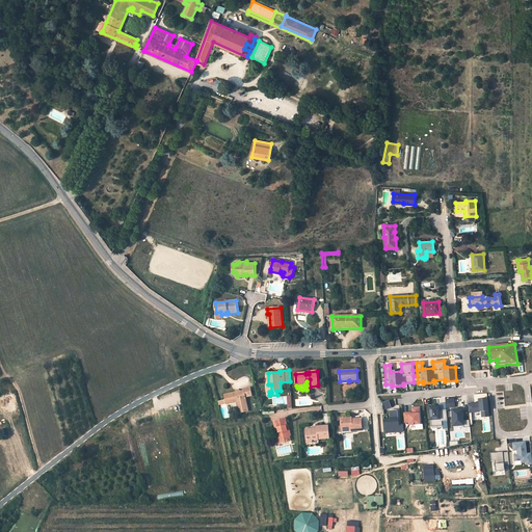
[(237,393),(235,393),(224,395),(225,400),(223,400),(224,404),(224,405),(237,402),(239,414),(248,411),(244,397),(251,396),(249,388),(243,390),(243,391),(240,391),(239,393),(237,393)]
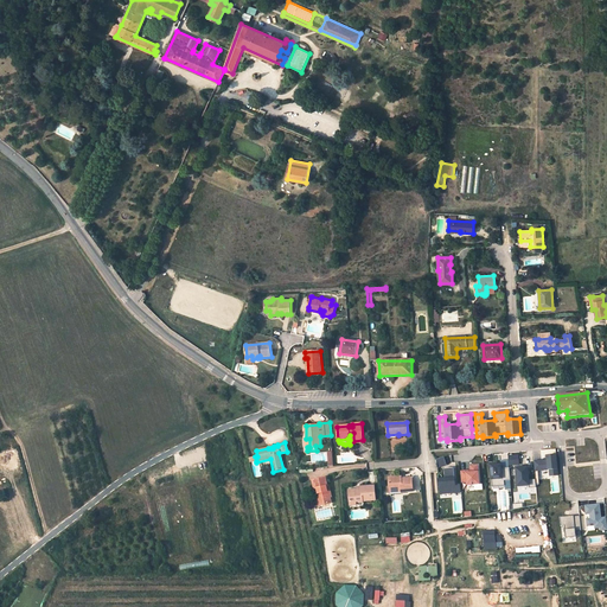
[(510,465),(519,465),(518,455),(509,457),(510,465)]
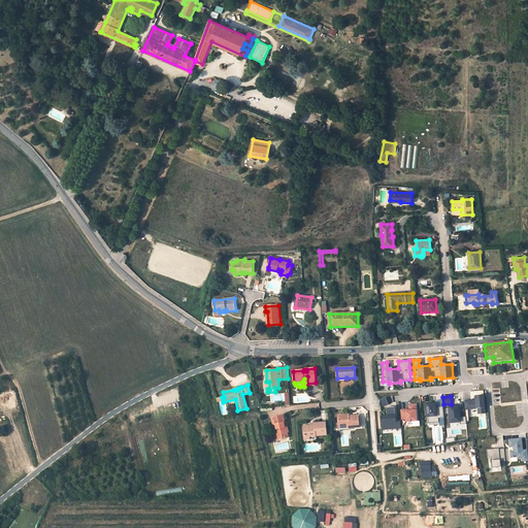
[(465,401),(465,410),(479,409),(479,415),(486,415),(484,396),(475,397),(476,400),(465,401)]
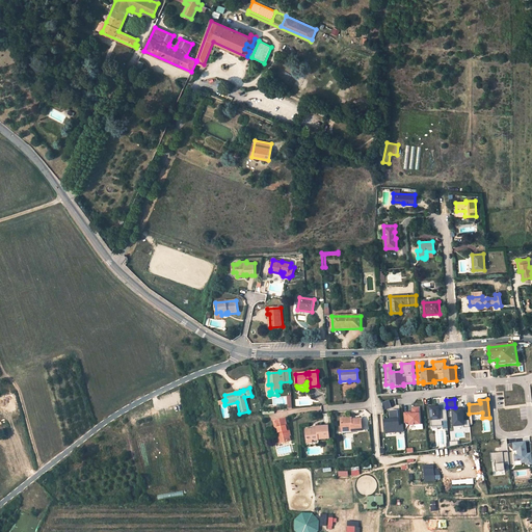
[(390,400),(382,403),(383,409),(392,407),(390,400)]
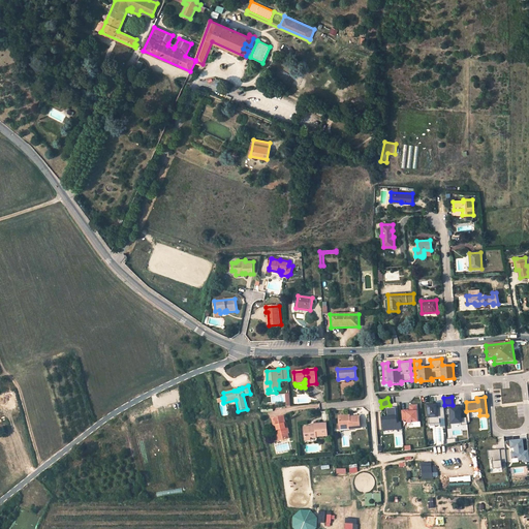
[(445,418),(444,407),(437,408),(434,408),(434,405),(428,405),(429,425),(440,424),(440,419),(445,418)]
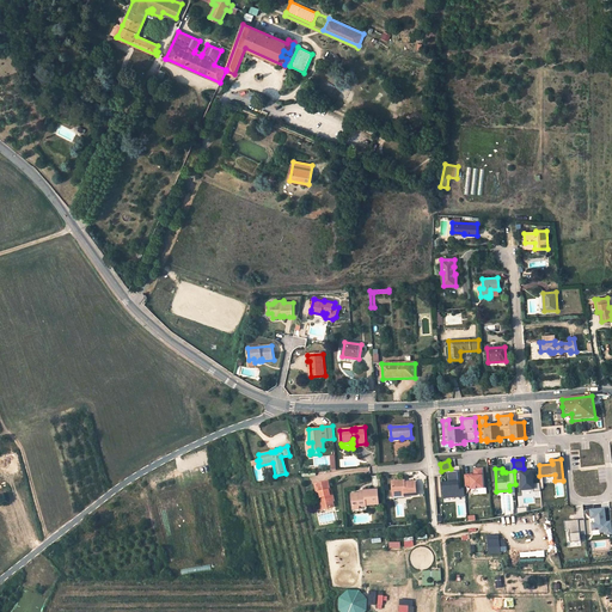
[(484,489),(482,470),(475,471),(475,477),(470,477),(470,476),(465,476),(466,487),(471,487),(471,490),(484,489)]
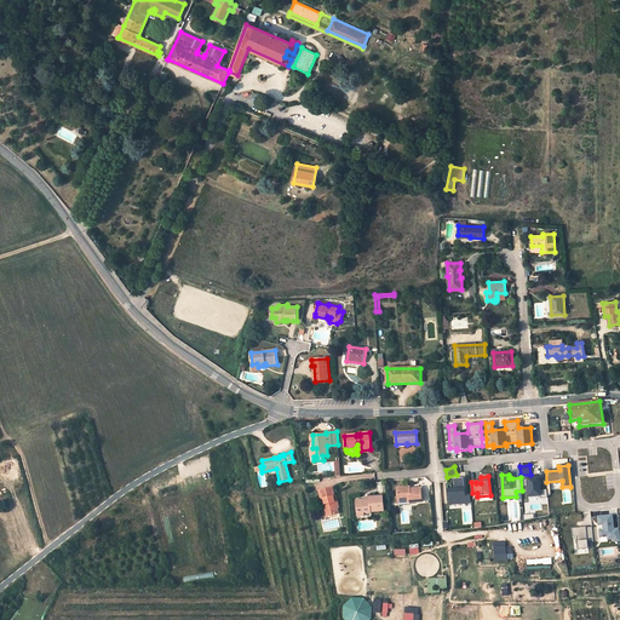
[(448,489),(449,505),(471,503),(470,495),(465,495),(464,478),(454,478),(455,489),(448,489)]
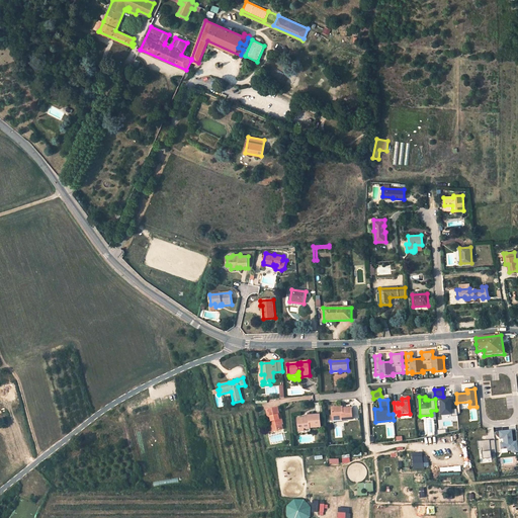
[(452,417),(458,417),(457,410),(451,410),(450,400),(440,400),(442,416),(451,415),(452,417)]
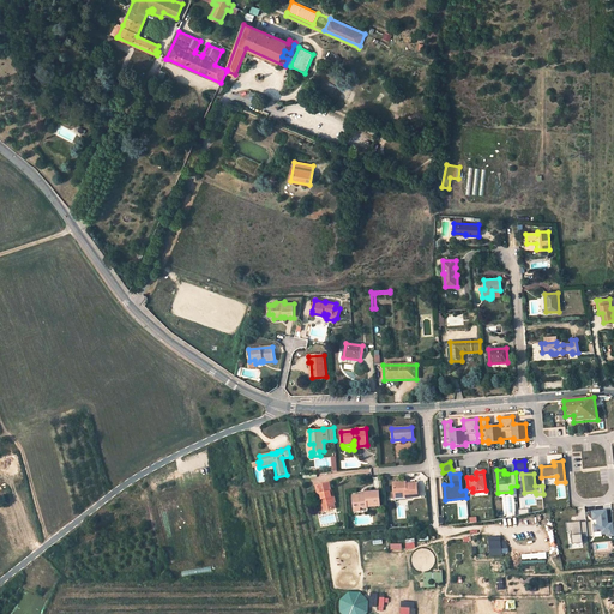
[(405,482),(393,483),(395,498),(408,497),(408,498),(419,498),(417,483),(405,485),(405,482)]
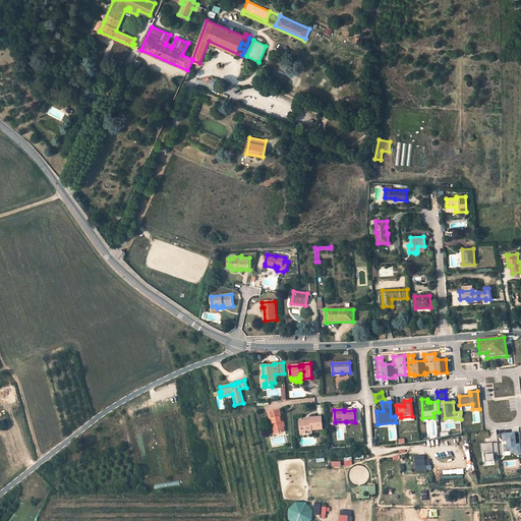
[(280,410),(269,413),(270,420),(272,419),(273,423),(272,423),(273,428),(275,428),(276,433),(285,431),(284,426),(285,426),(284,421),(281,422),(280,419),(282,418),(280,410)]
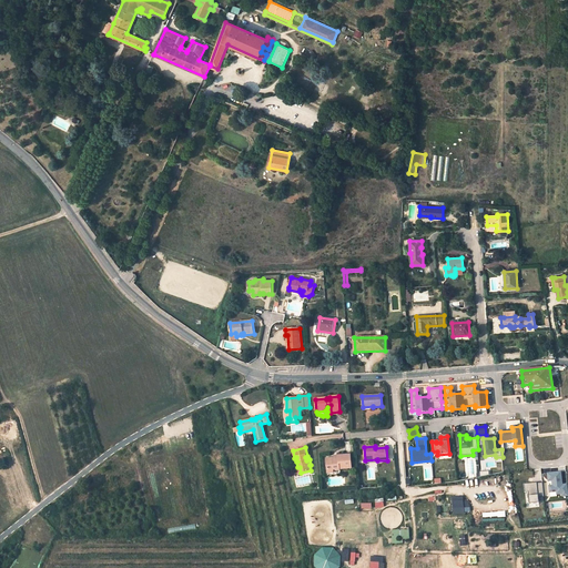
[(334,458),(327,458),(328,473),(333,473),(333,469),(352,468),(351,455),(337,456),(337,458),(334,458)]
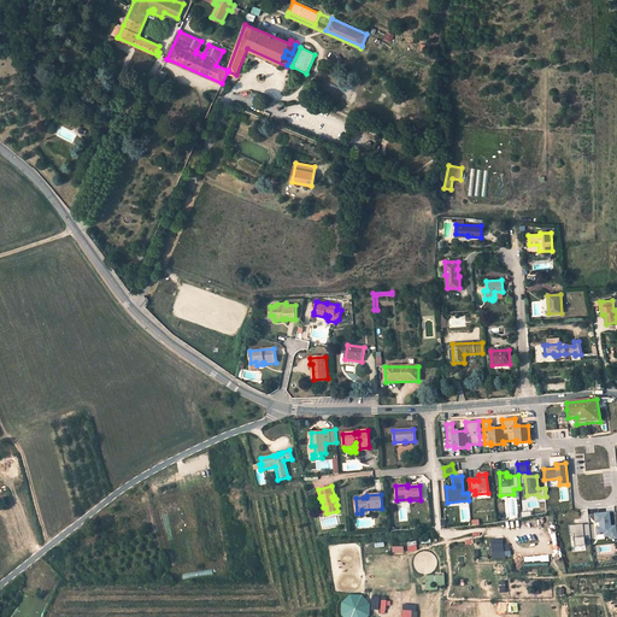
[(611,526),(610,513),(595,515),(595,523),(600,523),(600,528),(597,528),(597,535),(605,534),(605,538),(611,536),(611,539),(616,538),(616,534),(616,527),(610,527),(610,526),(611,526)]
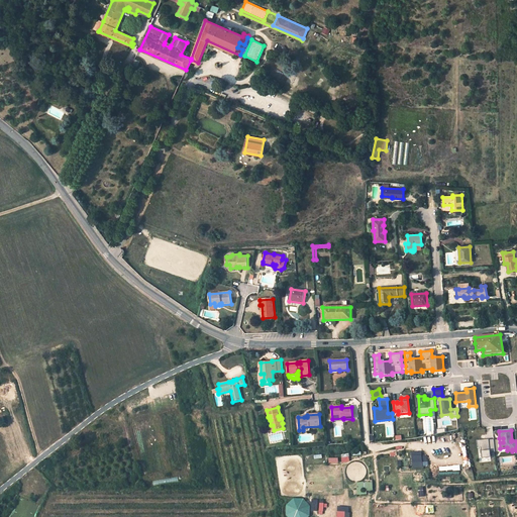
[(489,439),(477,440),(478,448),(481,447),(482,458),(491,457),(490,452),(495,451),(494,441),(489,442),(489,439)]
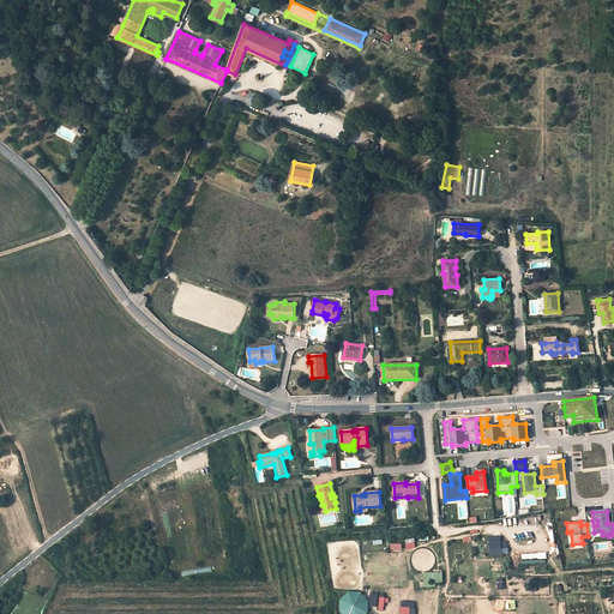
[(500,542),(500,536),(488,536),(489,555),(509,554),(507,541),(500,542)]
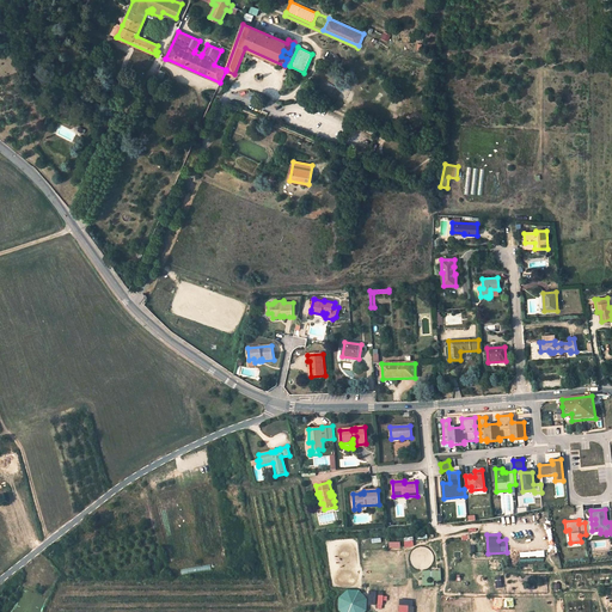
[(441,581),(441,569),(422,570),(422,586),(434,585),(434,581),(441,581)]
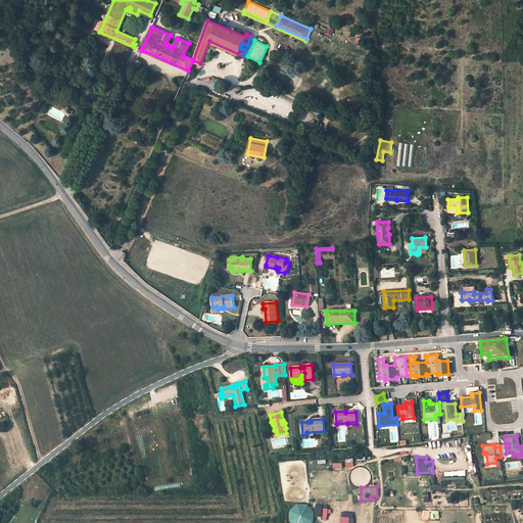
[(312,522),(313,505),(290,504),(289,522),(312,522)]
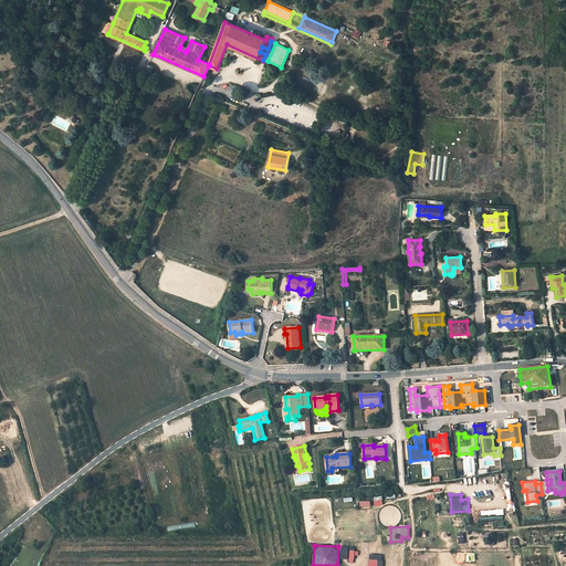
[(354,563),(354,546),(341,546),(341,558),(348,558),(348,563),(354,563)]
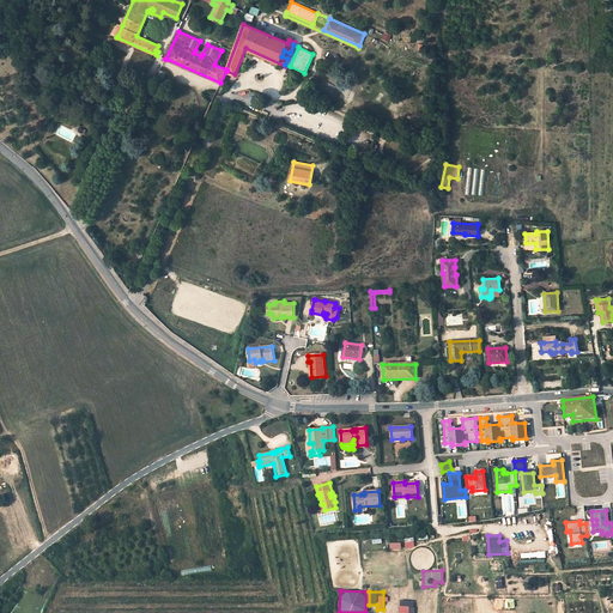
[(400,600),(399,612),(413,612),(414,600),(400,600)]
